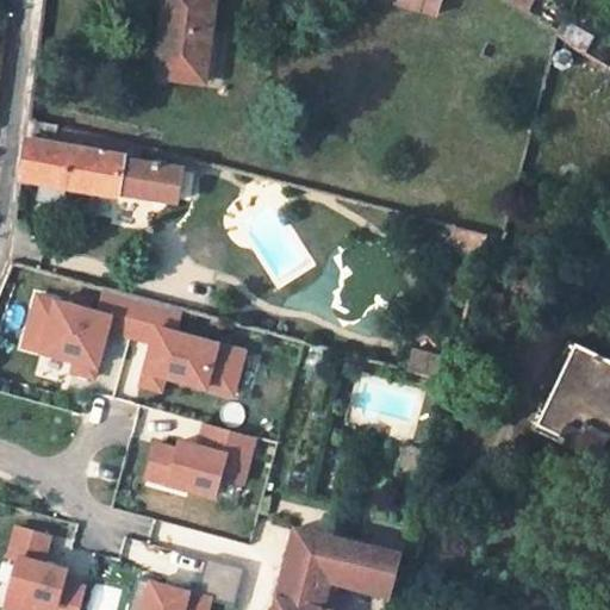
[(216,0),(166,0),(161,44),(174,45),(169,78),(205,83),(216,0)]
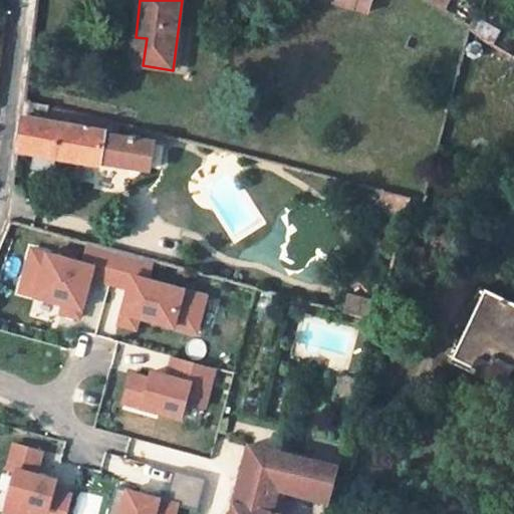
[(327,0),(368,12),(372,0),(327,0)]
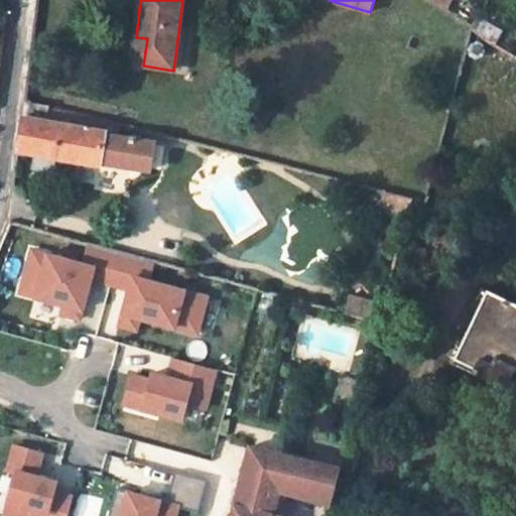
[(444,10),(449,0),(431,0),(431,2),(444,10)]
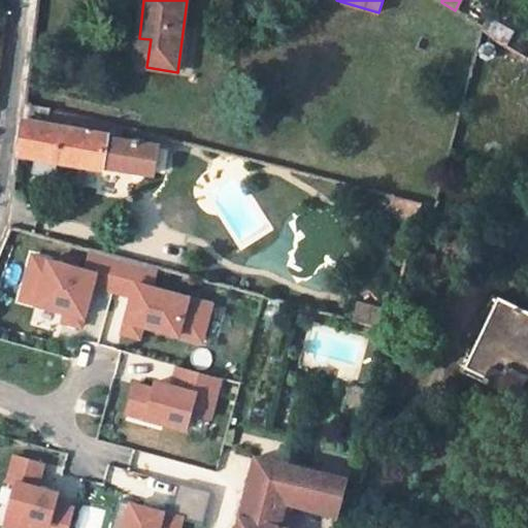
[(135,66),(146,67),(151,39),(139,38),(135,66)]
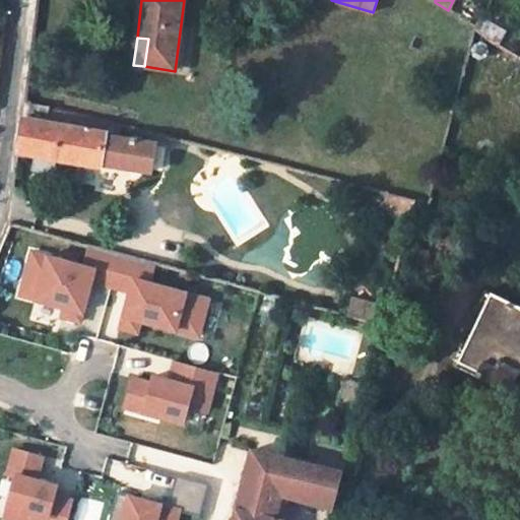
[(485,45),(479,43),(477,44),(473,48),(473,53),(477,58),(482,58),(485,57),(488,54),(489,52),(489,48),(485,45)]
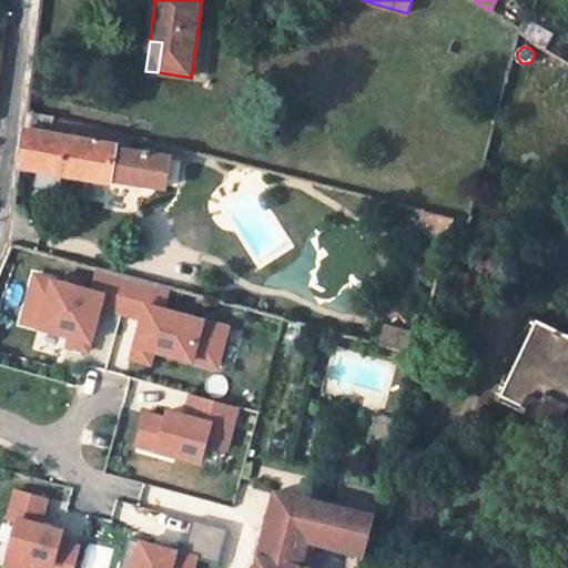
[(20,165),(111,182),(112,176),(128,180),(132,149),(134,135),(120,132),(118,145),(57,134),(59,117),(34,110),(32,130),(24,129),(20,165)]
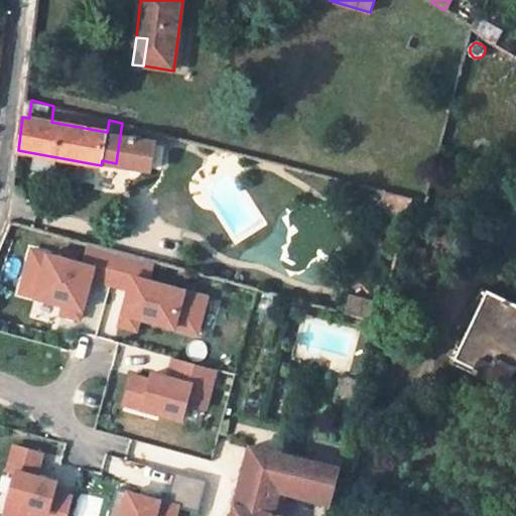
[(150,168),(155,140),(120,135),(116,163),(150,168)]
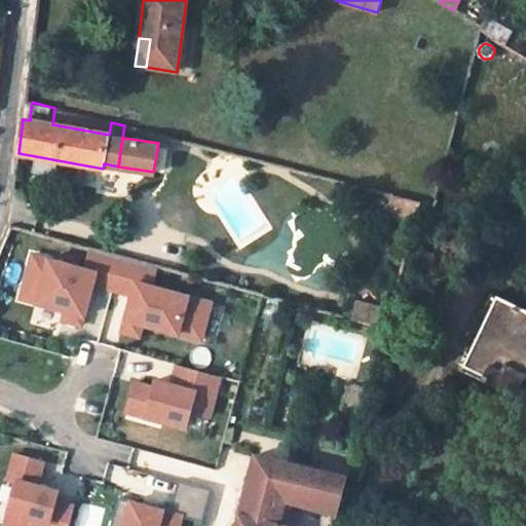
[(397,221),(415,227),(422,202),(391,194),(385,217),(397,221)]
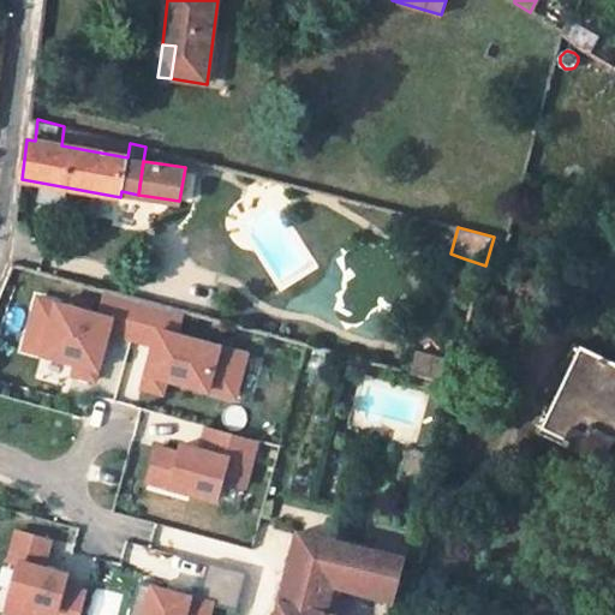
[(458,278),(479,285),(485,266),(464,258),(458,278)]
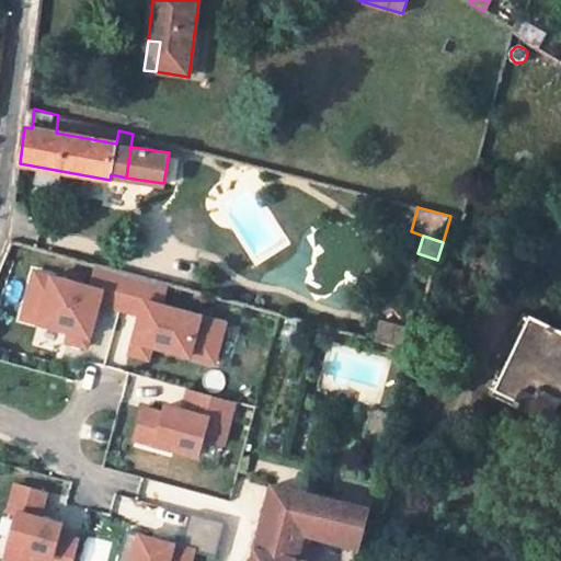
[(92,284),(34,270),(23,315),(70,328),(68,339),(88,344),(100,300),(119,305),(129,272),(96,263),(92,284)]
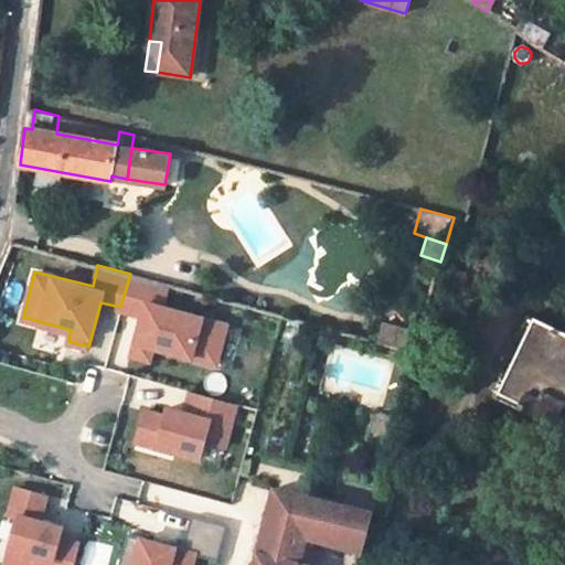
[(130,274),(120,307),(144,313),(135,354),(150,360),(153,348),(215,363),(225,324),(163,306),(167,285),(130,274)]
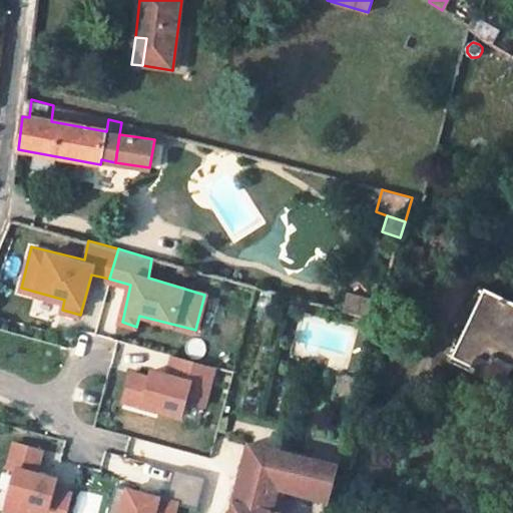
[(512,301),(485,289),(450,361),(503,386),(512,367),(512,366),(512,301)]
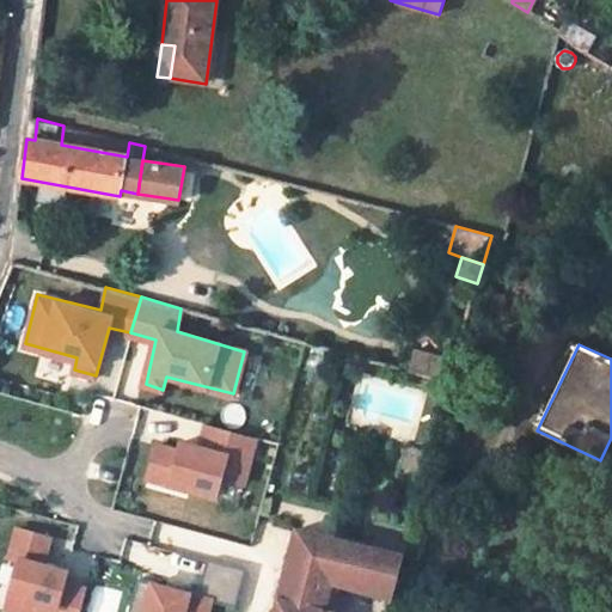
[(256,438),(207,424),(200,451),(196,456),(158,446),(148,479),(216,497),(221,478),(244,483),(256,438)]
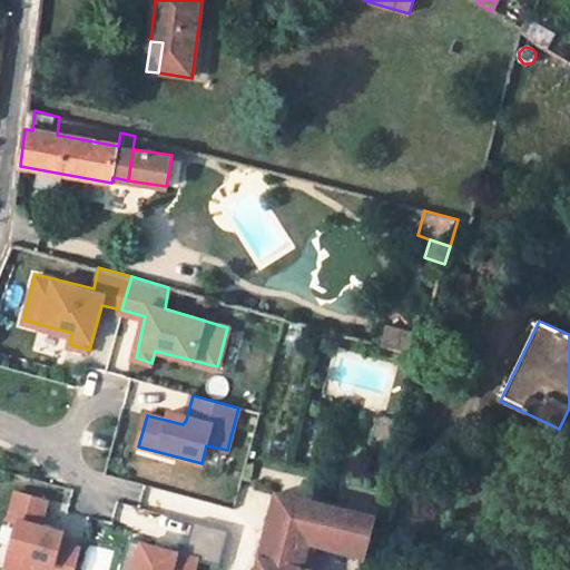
[(396,440),(401,424),(383,420),(379,435),(396,440)]
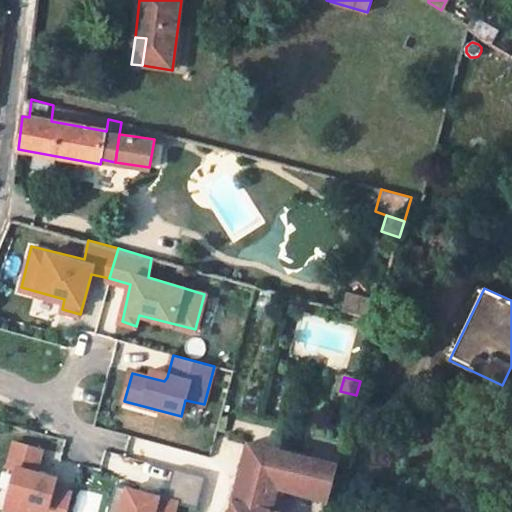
[(7,498),(22,502),(19,511),(66,511),(72,493),(52,488),(55,478),(35,472),(41,450),(14,443),(7,466),(16,468),(10,490),(7,498)]
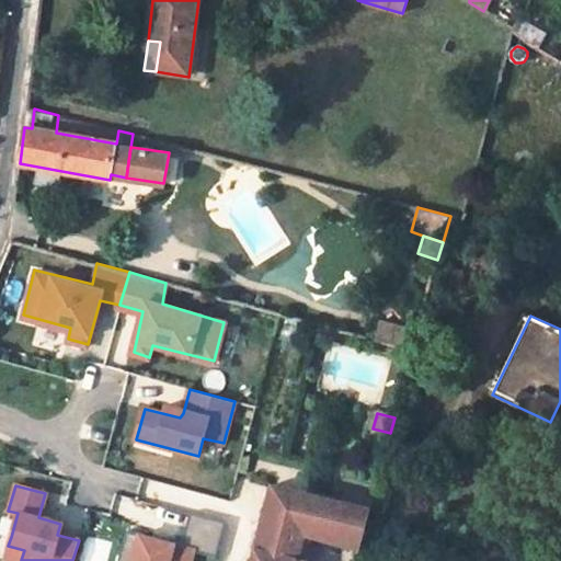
[(302,533),(359,547),(369,508),(274,485),(252,560),(301,560),(295,559),(302,533)]
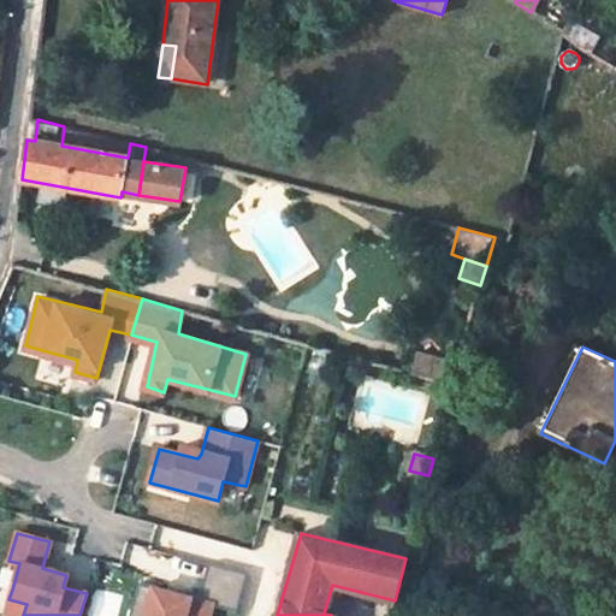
[(208,564),(199,600),(138,584),(131,609),(147,614),(146,615),(208,615),(212,604),(236,611),(246,574),(208,564)]
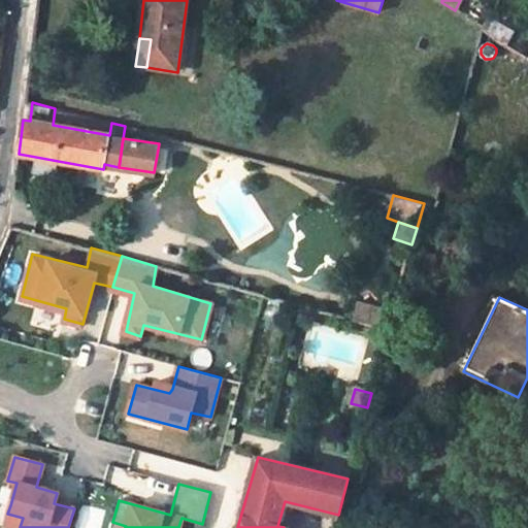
[(7,514),(10,505),(1,503),(0,508),(0,520),(5,522),(4,526),(10,527),(20,527),(23,518),(7,514)]
